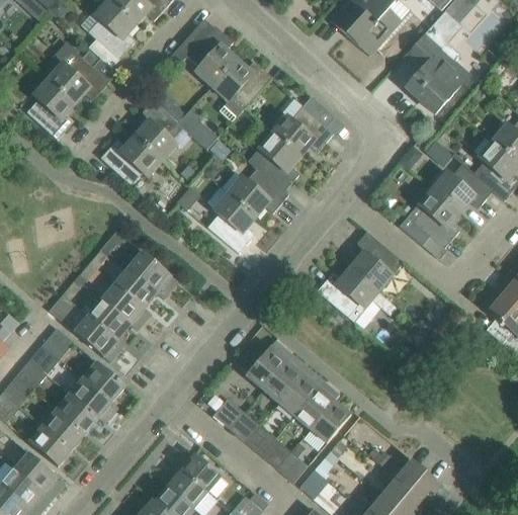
[(36,0),(47,8),(54,0),(36,0)]
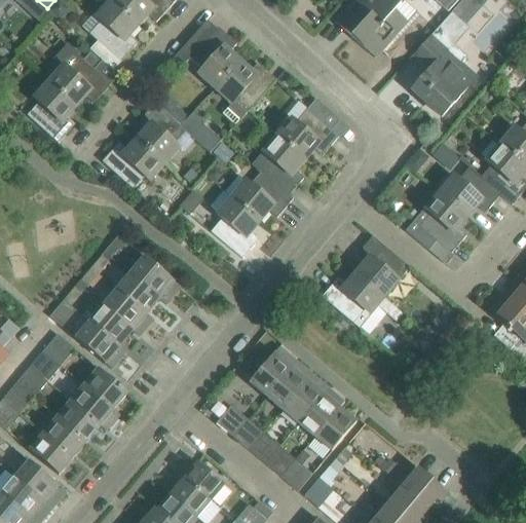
[(54,0),(47,8),(48,10),(58,19),(67,7),(59,0),(54,0)]
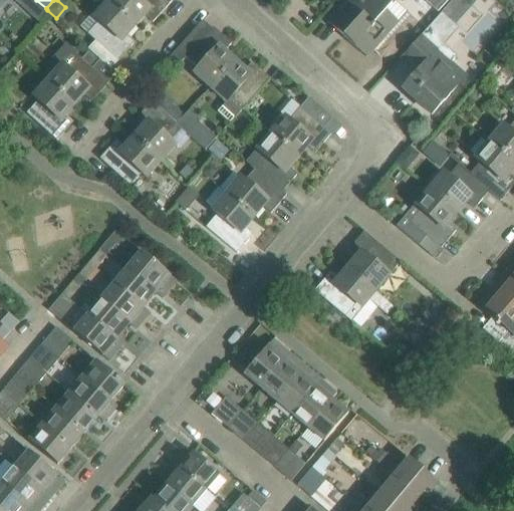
[(126,34),(136,24),(109,0),(107,0),(94,14),(98,18),(86,31),(102,45),(117,58),(134,40),(126,34)]
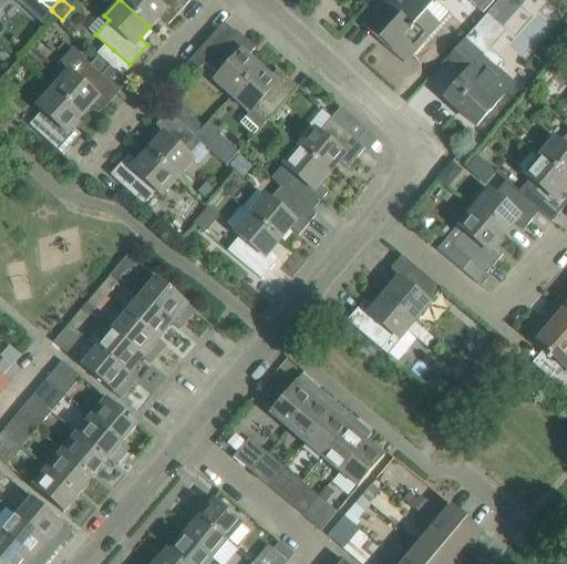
[(168,22),(187,0),(121,0),(150,27),(161,14),(168,22)]
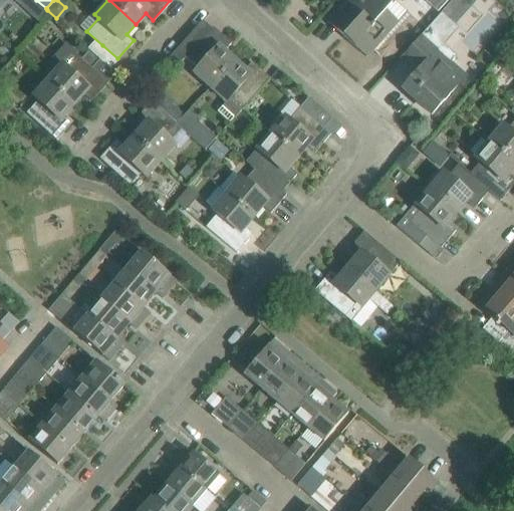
[(366,54),(407,9),(397,0),(394,0),(392,2),(390,0),(344,0),(327,20),(366,54)]
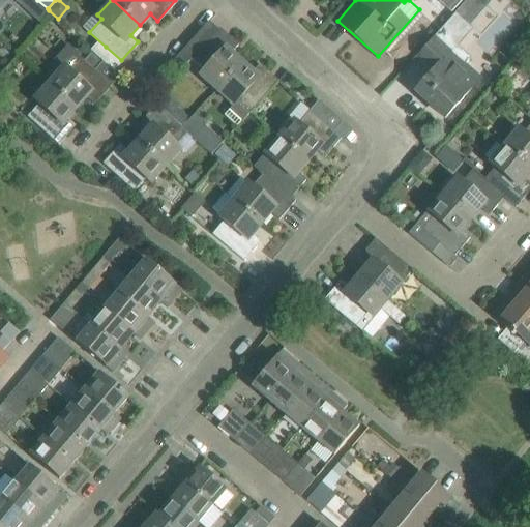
[(440,0),(451,10),(460,0),(440,0)]
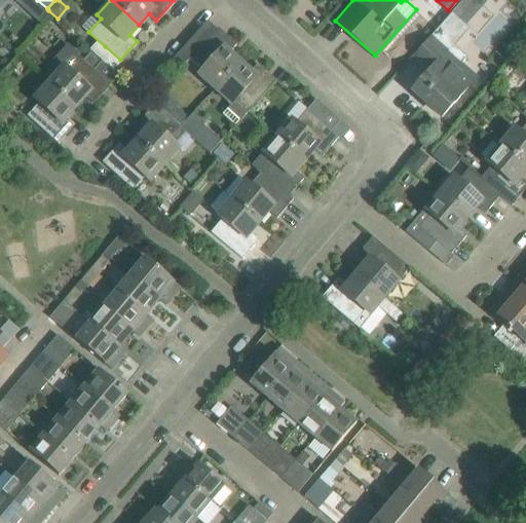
[(458,17),(450,11),(439,24),(447,31),(458,17)]
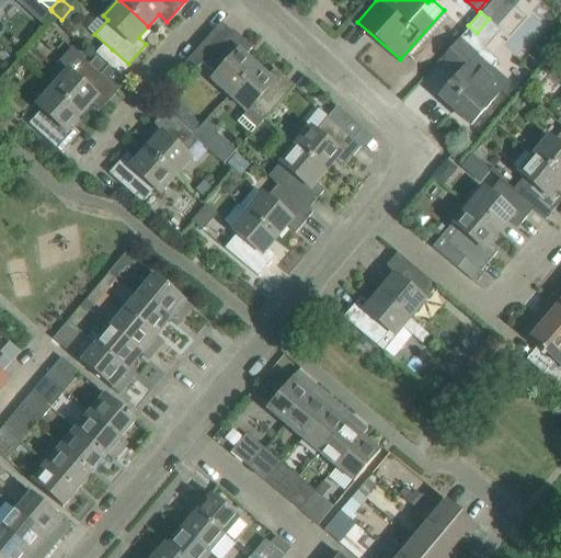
[(256,64),(245,53),(252,45),(232,26),(224,36),(214,27),(185,60),(195,69),(203,60),(216,72),(212,78),(229,93),(256,64)]
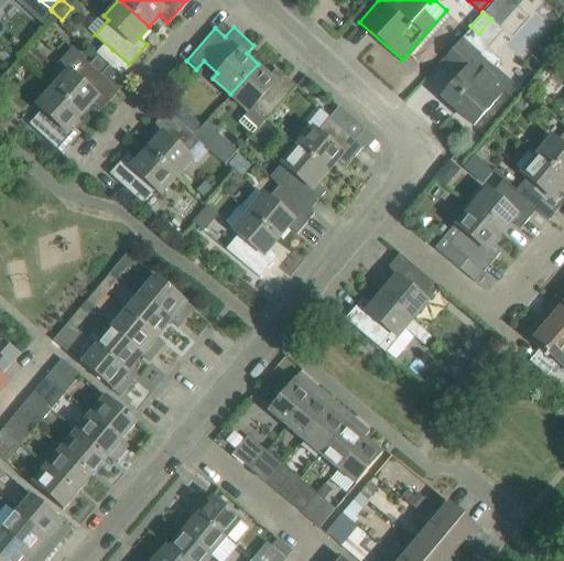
[(499,60),(486,46),(466,30),(445,55),(463,71),(442,95),(474,123),(511,81),(495,65),(499,60)]
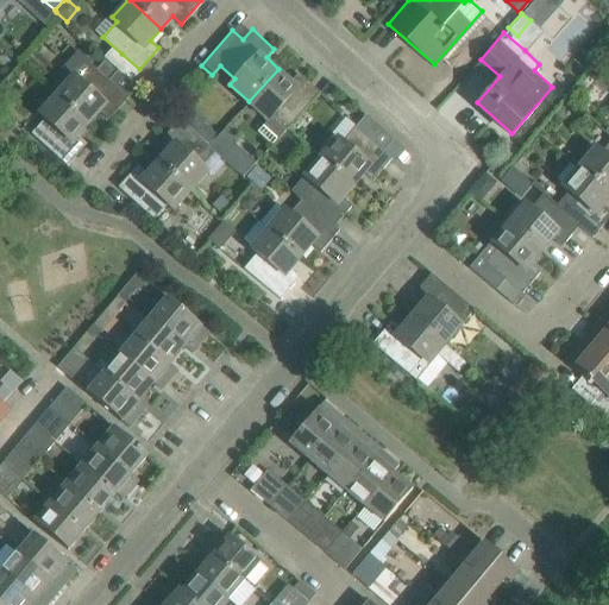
[(129,96),(111,81),(110,79),(118,70),(104,57),(95,67),(79,51),(64,68),(73,75),(56,93),(89,123),(100,109),(108,118),(129,96)]
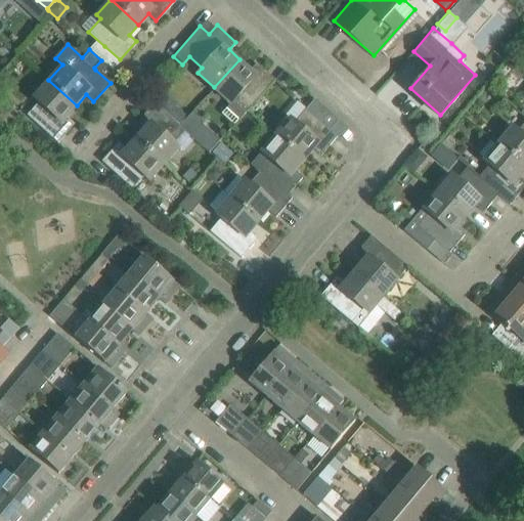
[(247,110),(275,78),(257,61),(250,69),(239,59),(214,87),(231,102),(234,99),(247,110)]
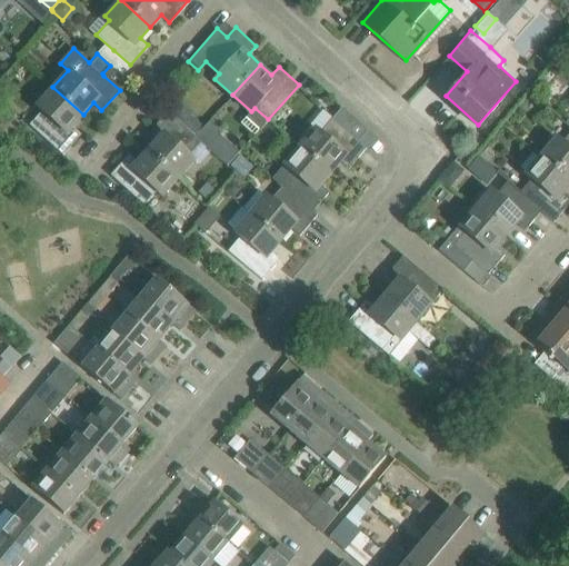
[(72,126),(83,115),(52,87),(37,105),(41,109),(29,123),(62,154),(80,133),(72,126)]
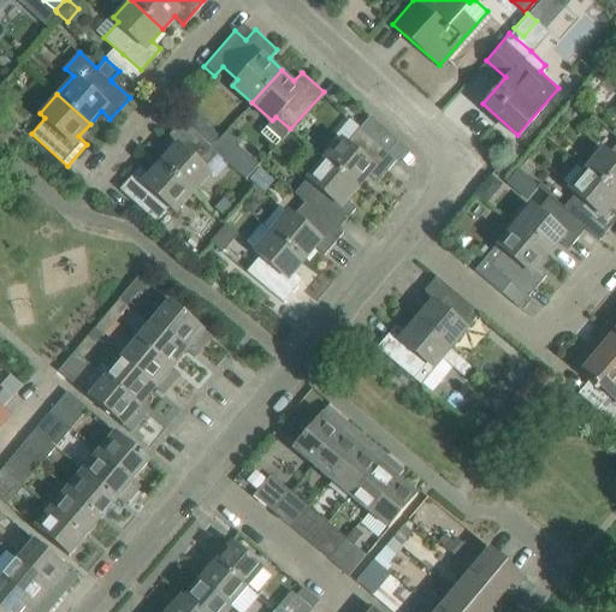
[(388,150),(397,140),(369,114),(344,146),(338,140),(323,159),(356,188),(368,173),(378,180),(396,158),(388,150)]
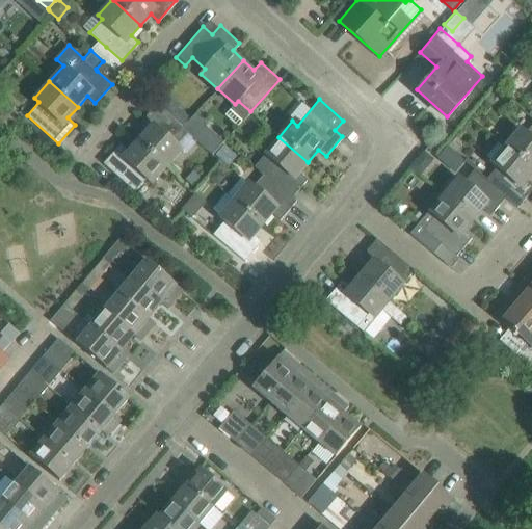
[(176,144),(188,131),(182,125),(157,103),(139,122),(148,129),(137,140),(166,166),(181,150),(176,144)]
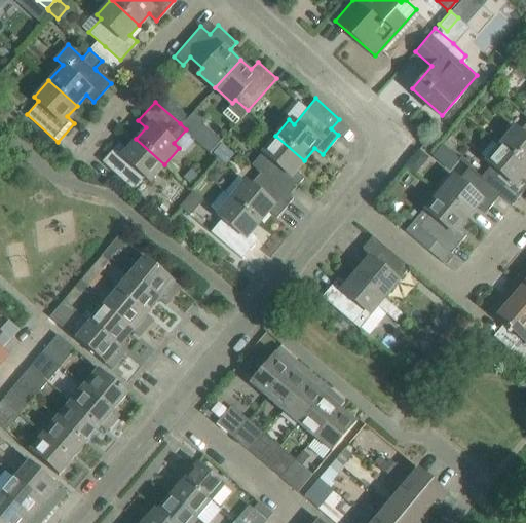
[(180,123),(186,129),(210,151),(221,139),(202,121),(197,127),(186,117),(180,123)]
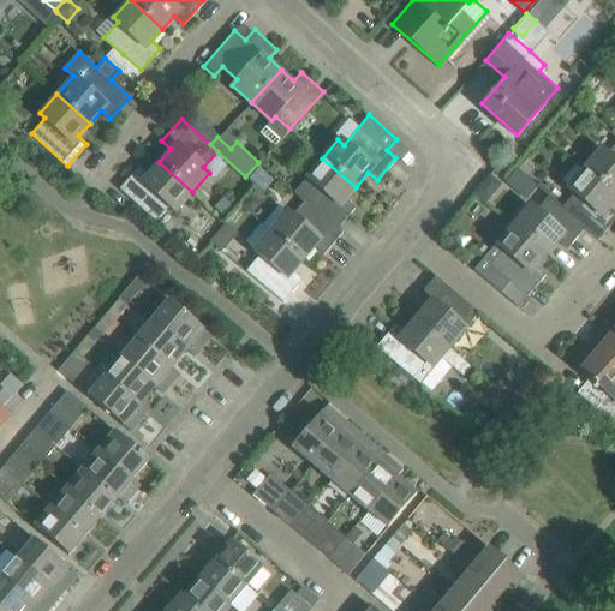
[(614,143),(607,154),(602,150),(585,169),(614,193),(614,143)]
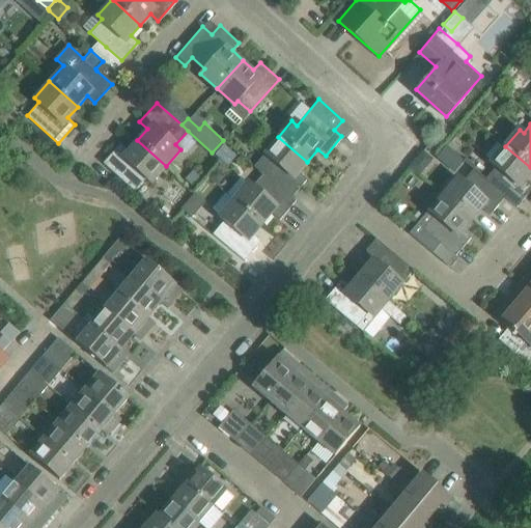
[(441,129),(427,144),(434,149),(447,134),(441,129)]
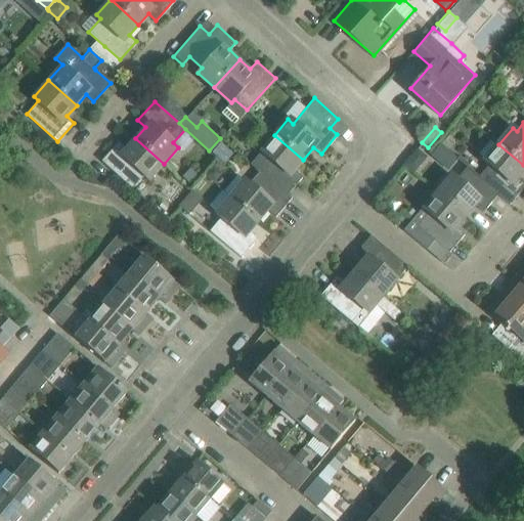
[(295,169),(303,160),(274,135),(260,152),(265,156),(255,168),(290,199),(292,197),(288,192),(303,175),(295,169)]
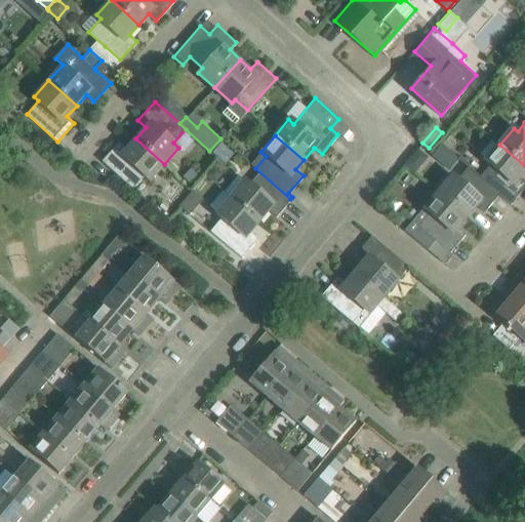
[(164,164),(135,138),(126,148),(119,141),(102,160),(133,188),(147,172),(152,177),(164,164)]
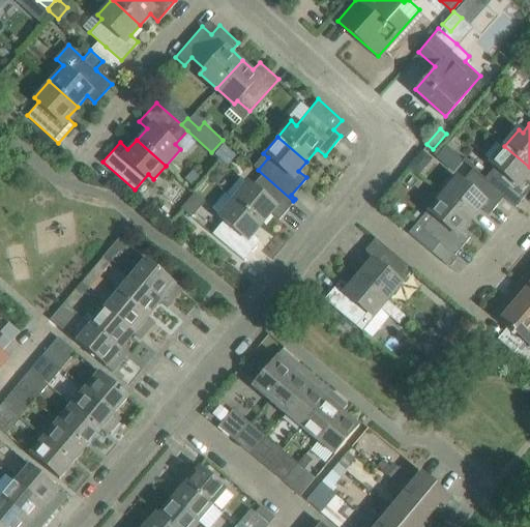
[(223,143),(214,152),(226,163),(234,154),(223,143)]
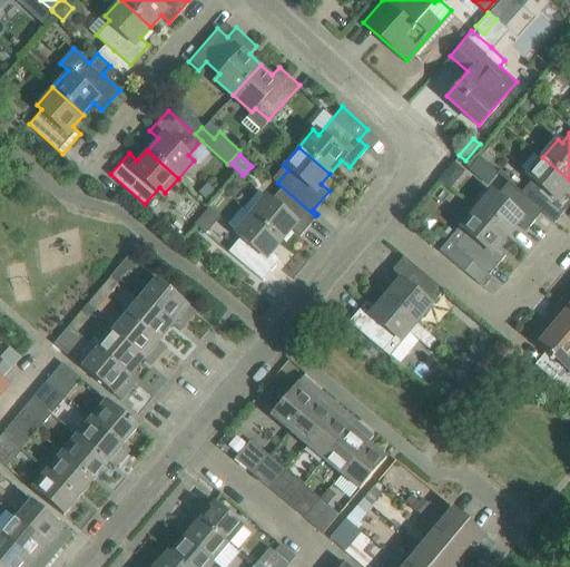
[(478,157),(469,168),(489,185),(499,174),(478,157)]
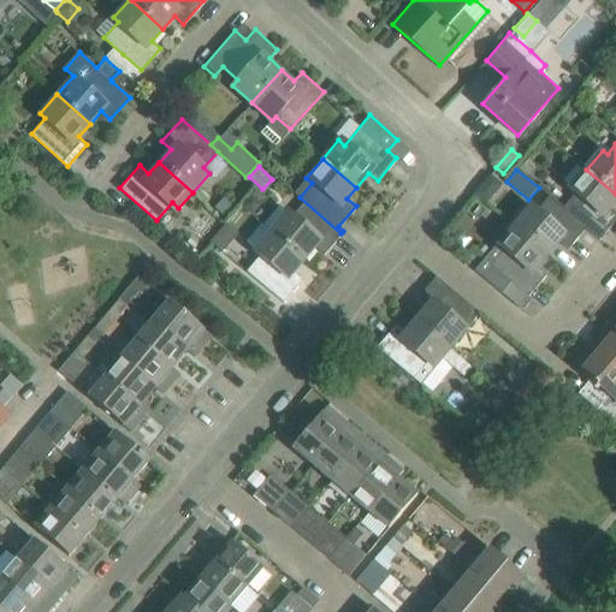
[(615,214),(609,208),(615,198),(615,194),(586,170),(569,190),(578,197),(568,209),(550,194),(548,196),(551,198),(585,226),(599,238),(615,218),(615,214)]
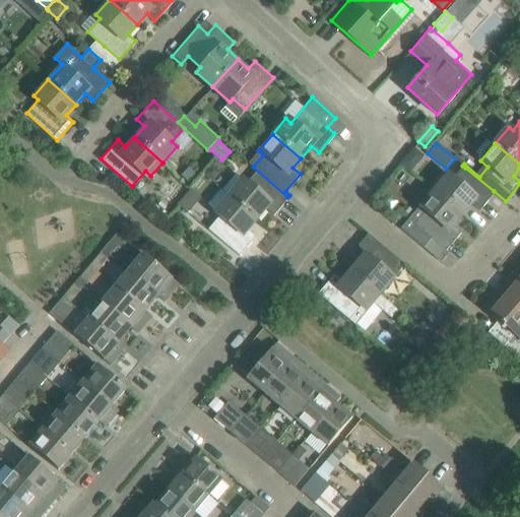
[(168,156),(163,163),(172,171),(177,165),(168,156)]
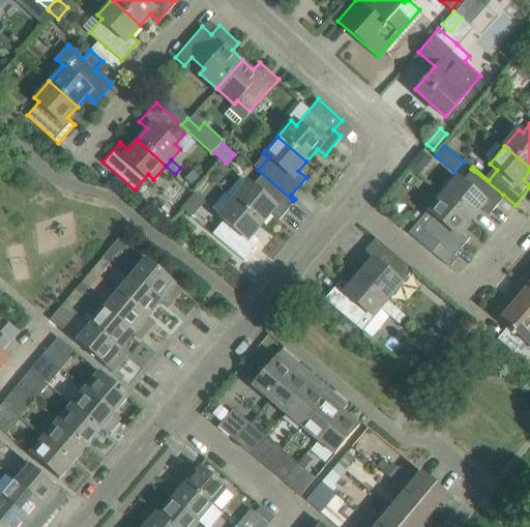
[(215,170),(209,178),(216,184),(224,177),(215,170)]
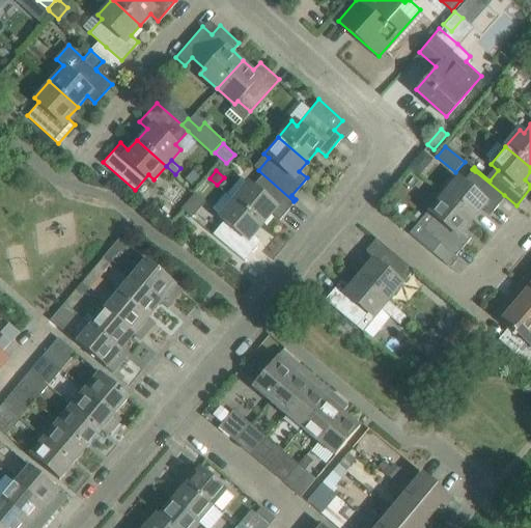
[(294,201),(258,170),(261,173),(251,187),(246,182),(232,198),(261,223),(272,212),(279,218),(294,201)]
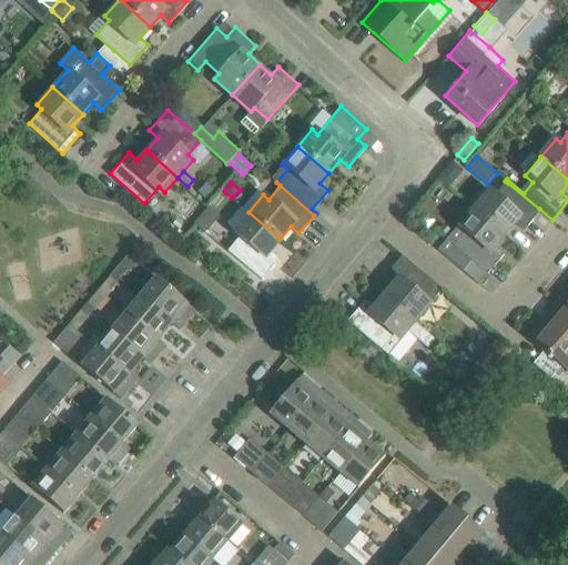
[(539,209),(508,183),(497,195),(489,189),(473,209),(504,234),(515,221),(524,229),(539,209)]
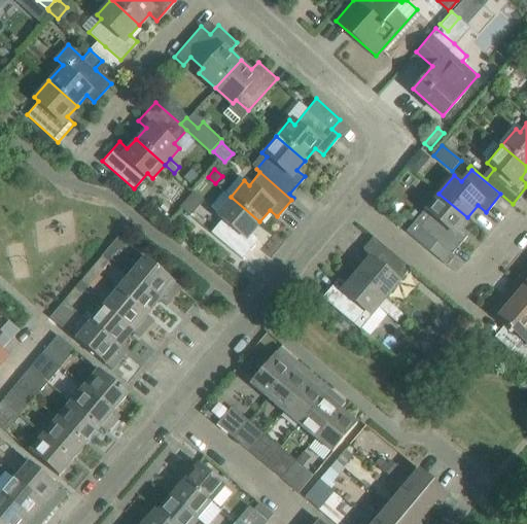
[(194,191),(181,206),(188,212),(201,198),(194,191)]
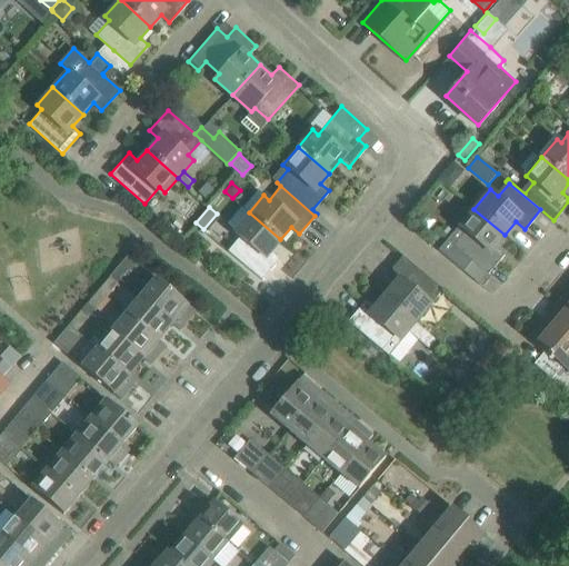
[(497,245),(505,235),(473,209),(459,226),(465,230),(446,252),(439,247),(438,248),(463,269),(471,260),(487,274),(505,252),(497,245)]
